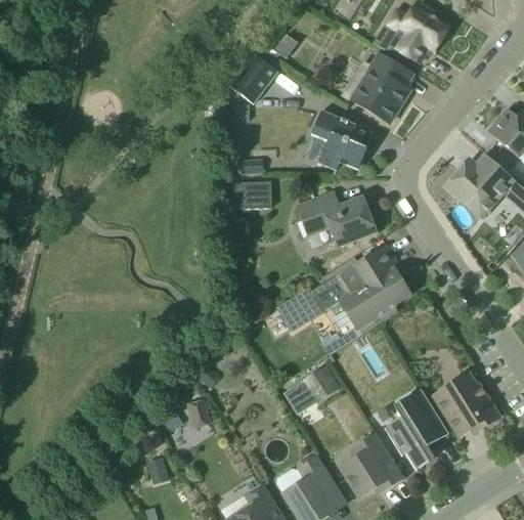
[(433,11),(417,1),(408,13),(396,6),(387,22),(400,30),(392,43),(419,60),(427,47),(432,50),(448,25),(432,13),(433,11)]
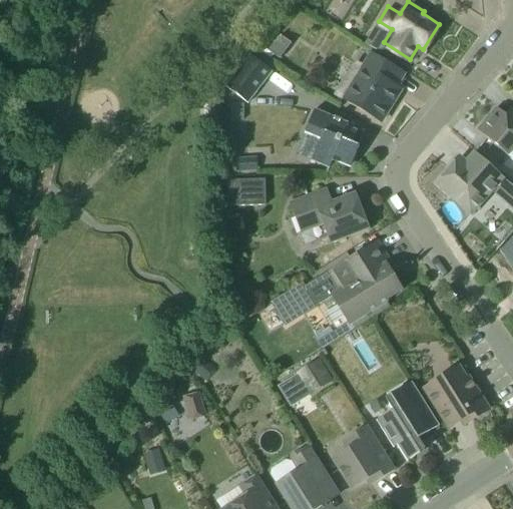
[(372,50),(343,96),(381,119),(401,87),(396,83),(404,70),(372,50)]
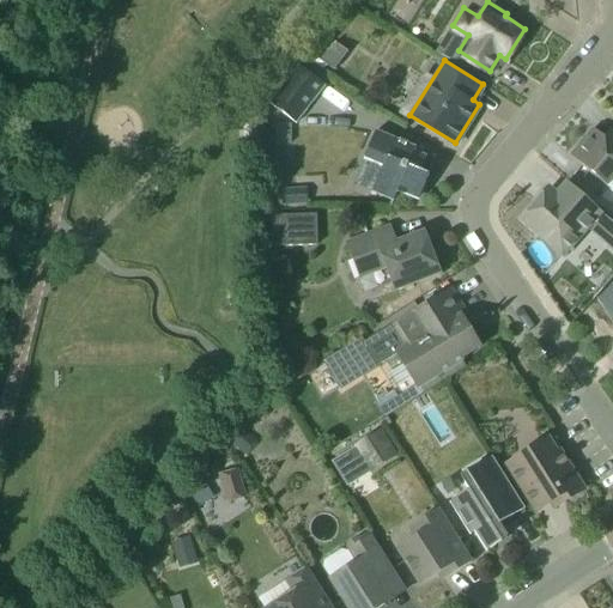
[(272,102),(298,121),(326,83),(301,64),(272,102)]
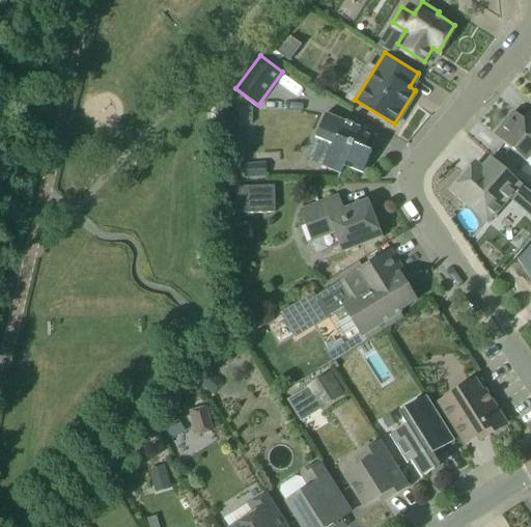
[(494,132),(526,159),(530,151),(530,111),(525,117),(513,108),(494,132)]
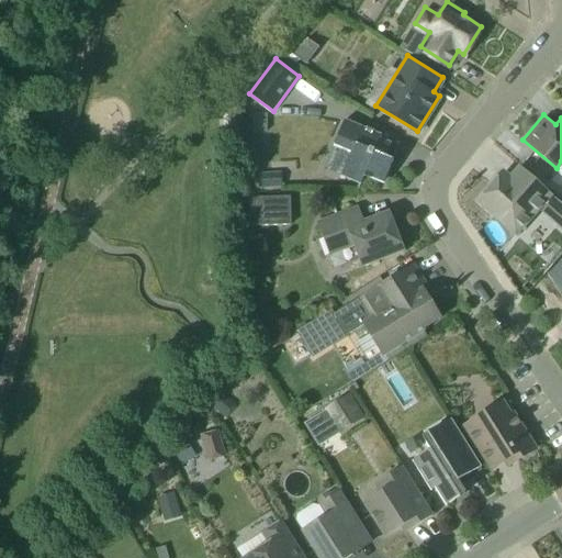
[(341,174),(360,181),(364,173),(384,181),(394,158),(385,155),(392,141),(381,136),(382,133),(346,116),(334,143),(351,151),(341,174)]
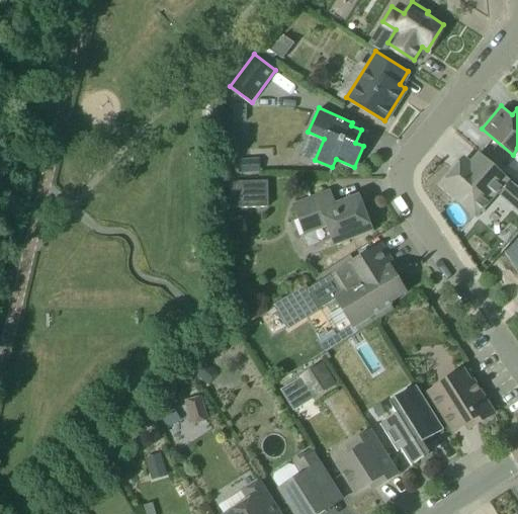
[(475,212),(498,186),(505,192),(514,181),(480,151),(469,162),(463,156),(440,182),(475,212)]
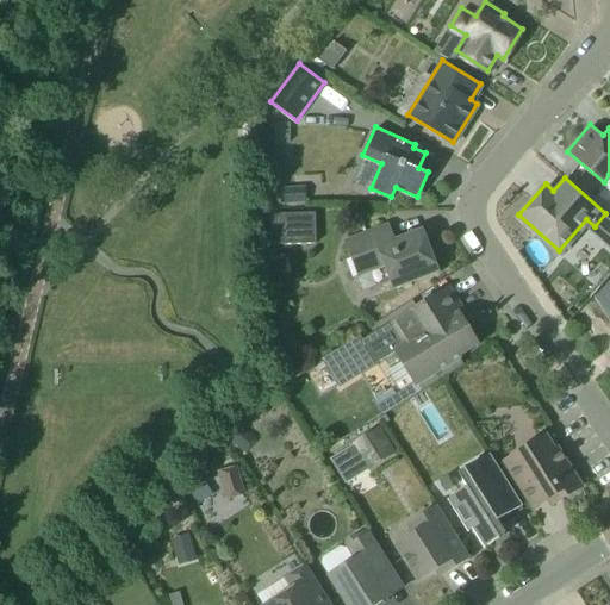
[(281,185),(281,201),(293,201),(293,185),(281,185)]
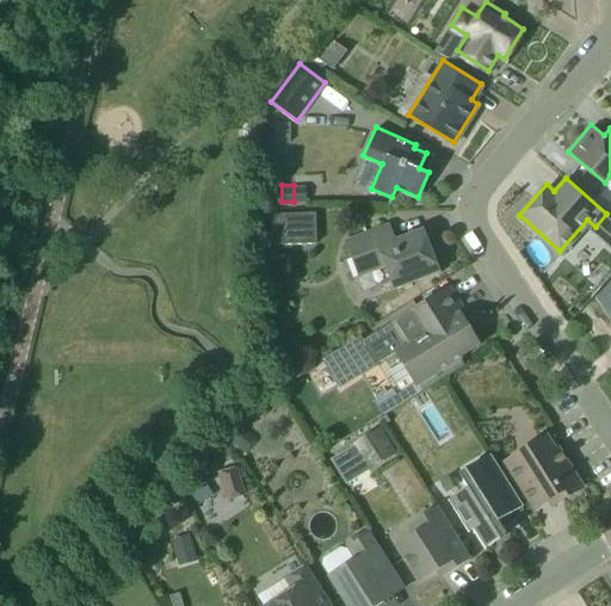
[(315,210),(271,211),(271,239),(315,239),(315,210)]
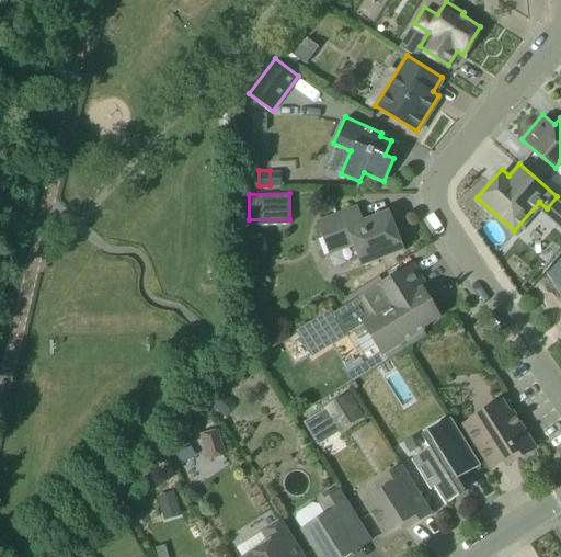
[(356,204),(318,219),(330,251),(354,242),(362,263),(403,248),(388,209),(363,219),(356,204)]
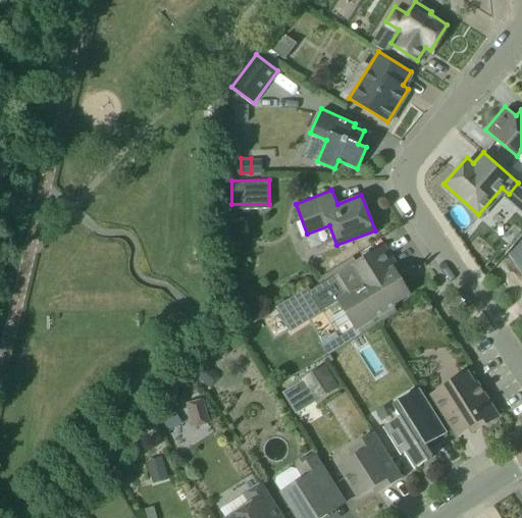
[(337,299),(356,328),(395,304),(394,302),(409,293),(393,266),(398,263),(385,244),(309,291),(320,309),(337,299)]
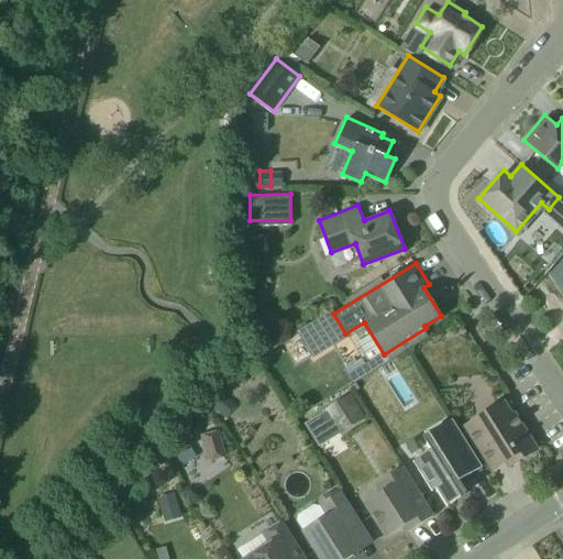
[(225,392),(212,407),(223,416),(235,402),(225,392)]
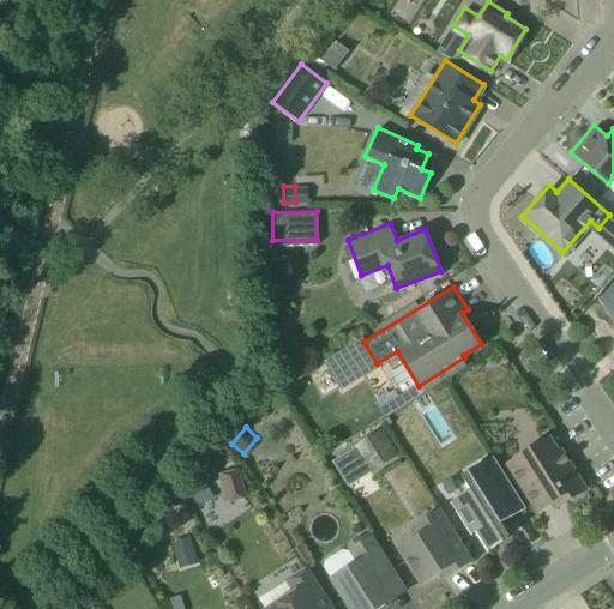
[(360,469),(390,450),(378,429),(347,448),(360,469)]
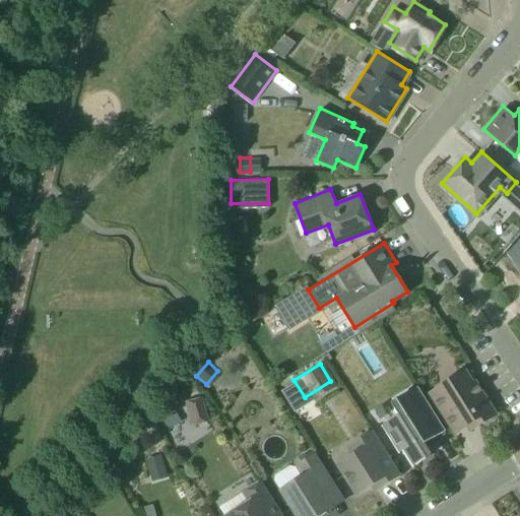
[(469,428),(495,411),(473,379),(471,381),(464,369),(430,390),(454,431),(466,423),(469,428)]
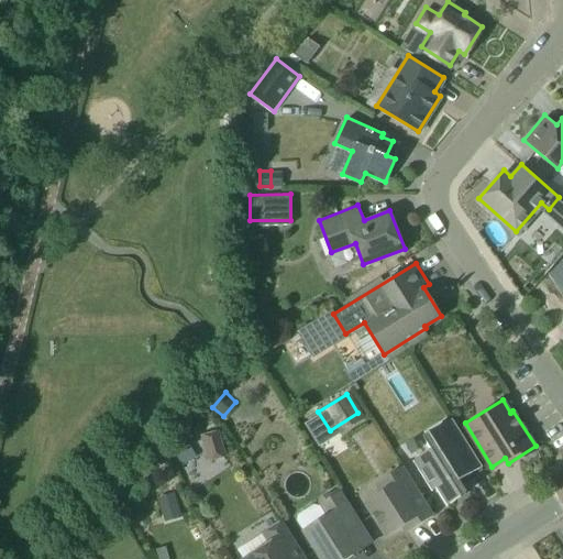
[(481,463),(451,416),(422,434),(430,446),(411,458),(430,488),(434,485),(445,503),(465,490),(457,478),(481,463)]
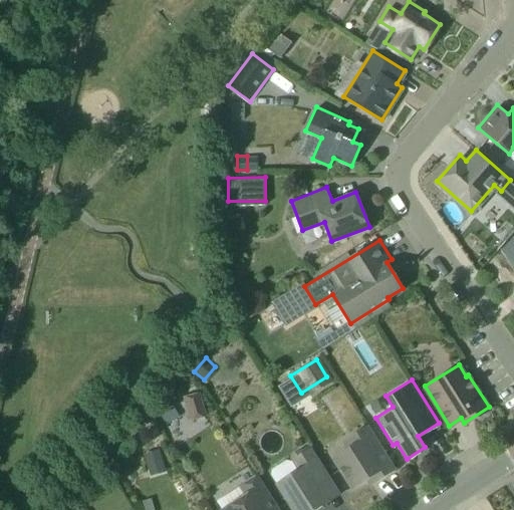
[(185,423),(203,418),(197,394),(179,398),(185,423)]
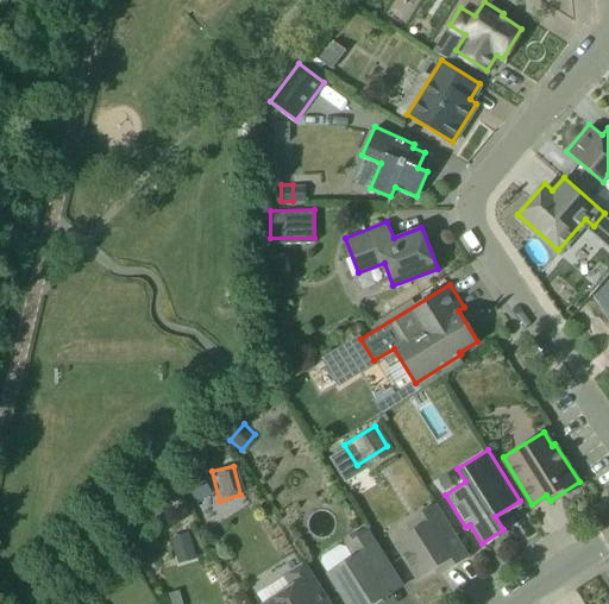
[(468,552),(437,502),(407,521),(413,530),(396,541),(418,576),(443,559),(447,565),(468,552)]
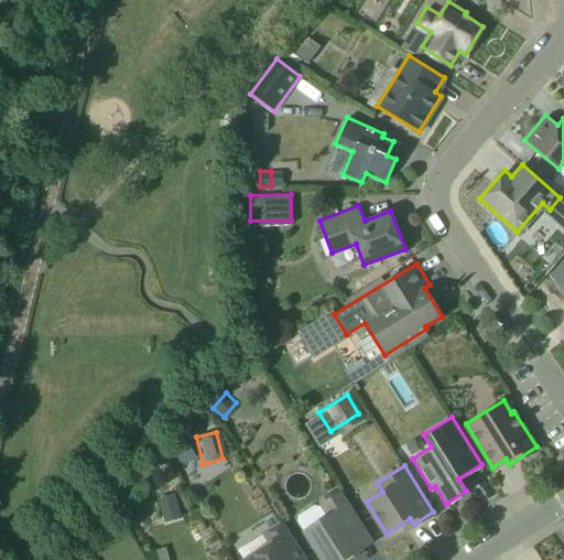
[(303,530),(321,559),(339,559),(372,539),(342,490),(318,504),(326,515),(303,530)]
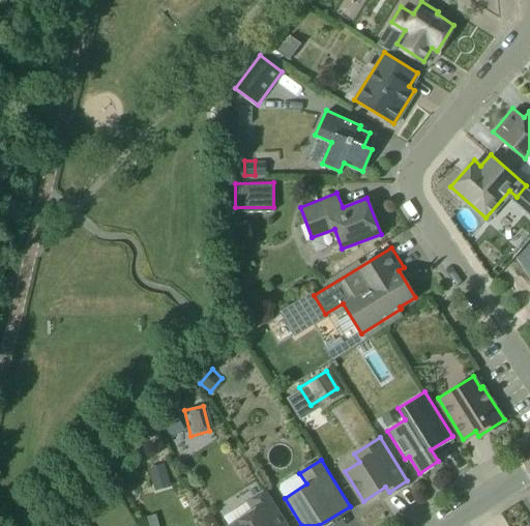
[(148,466),(152,481),(169,477),(165,462),(148,466)]
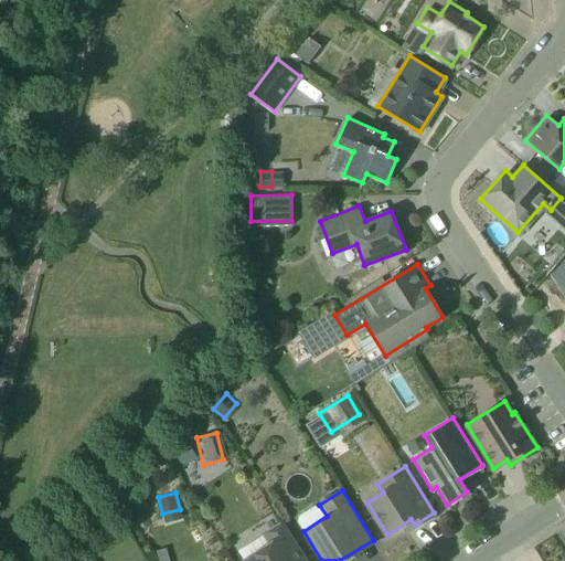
[(308,560),(283,520),(263,531),(269,542),(244,559),(245,560),(308,560)]
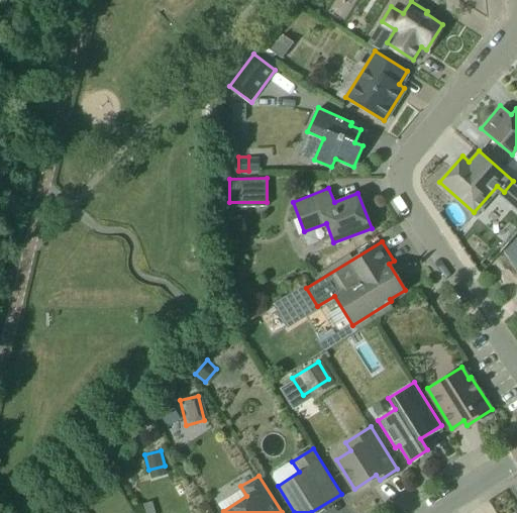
[(145,512),(156,512),(152,499),(142,502),(145,512)]
